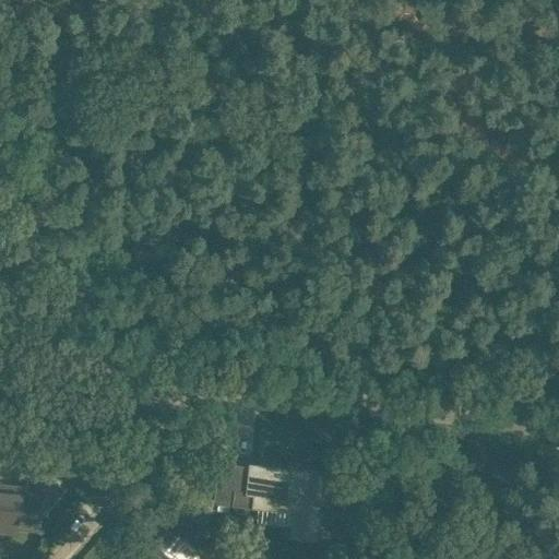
[(237,361),(238,354),(219,353),(219,360),(237,361)]
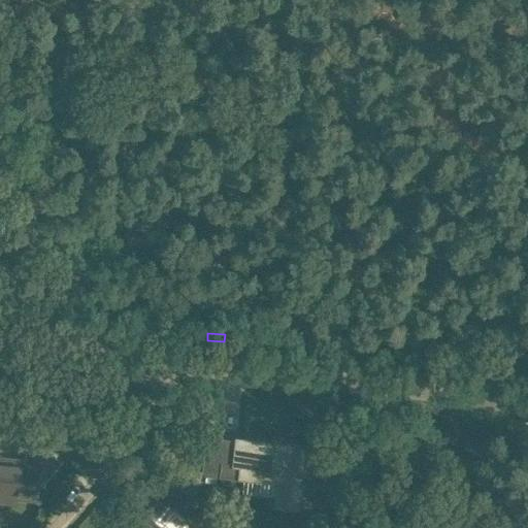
[(0,401),(0,403),(11,404),(12,395),(1,394),(0,401)]
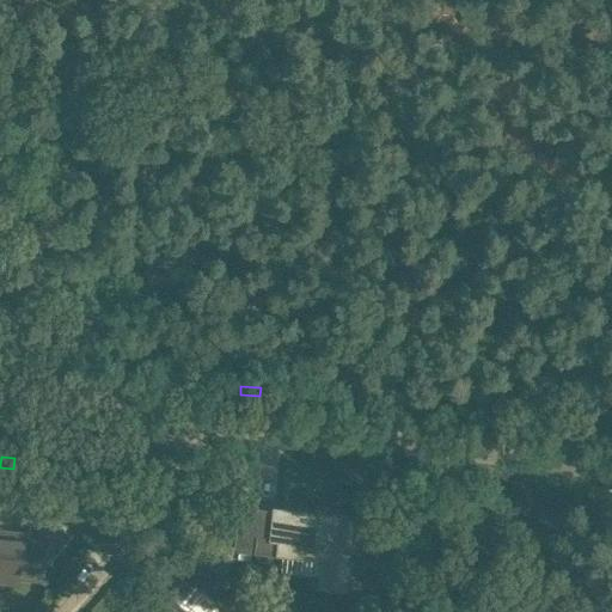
[(239,505),(234,550),(255,552),(319,560),(316,587),(347,589),(353,539),(344,538),(348,514),(322,510),(322,513),(273,507),(273,508),(239,505)]
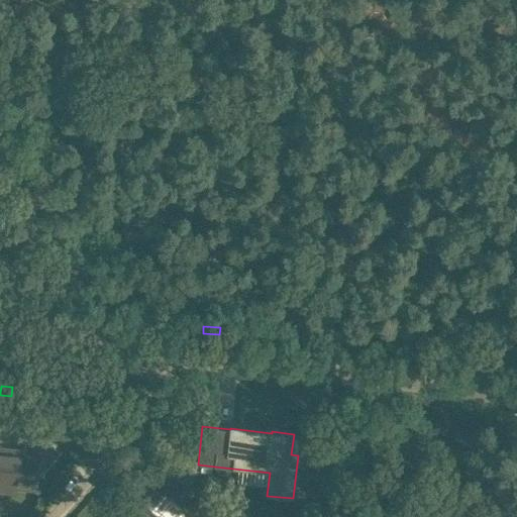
[(0,483),(4,484),(4,479),(37,482),(37,480),(39,480),(40,476),(38,476),(38,469),(44,469),(45,470),(63,450),(47,437),(26,435),(25,450),(0,447),(0,483)]
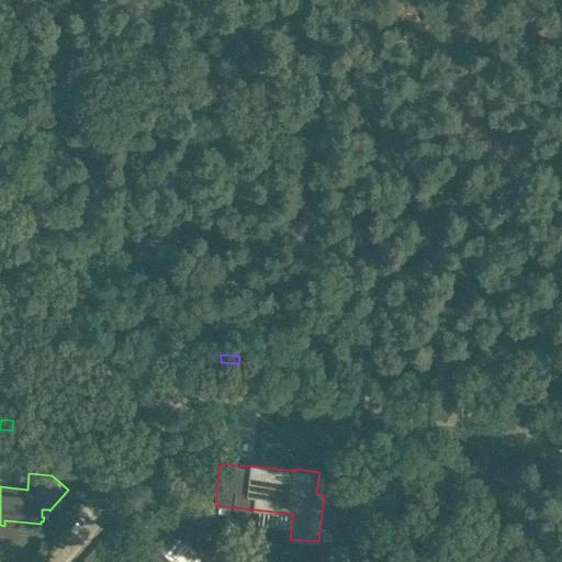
[(362,538),(362,517),(347,517),(347,538),(362,538)]
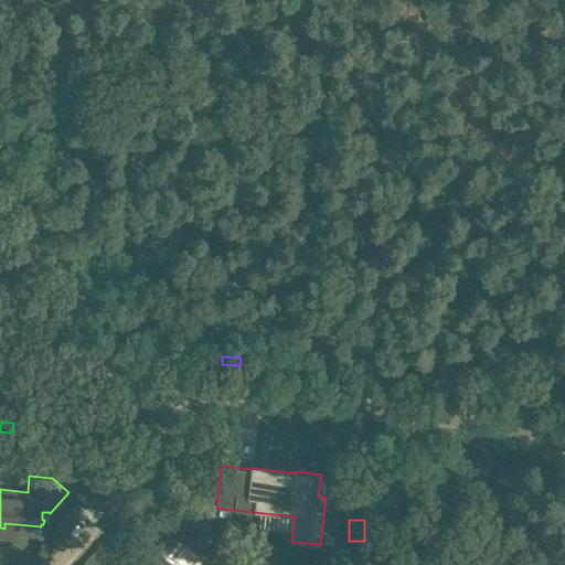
[(172,564),(155,550),(140,564),(172,564)]
